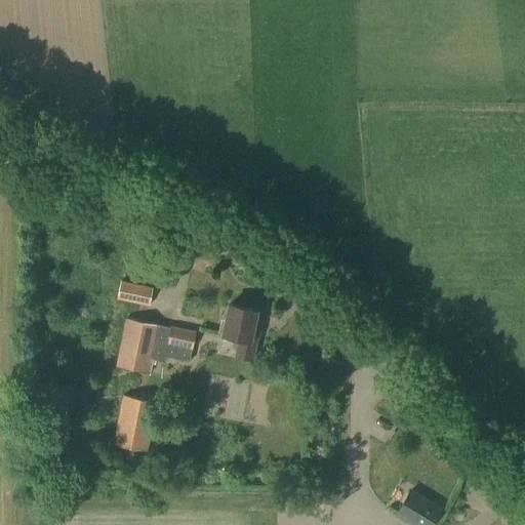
[(150,307),(154,287),(120,281),(117,299),(150,307)]
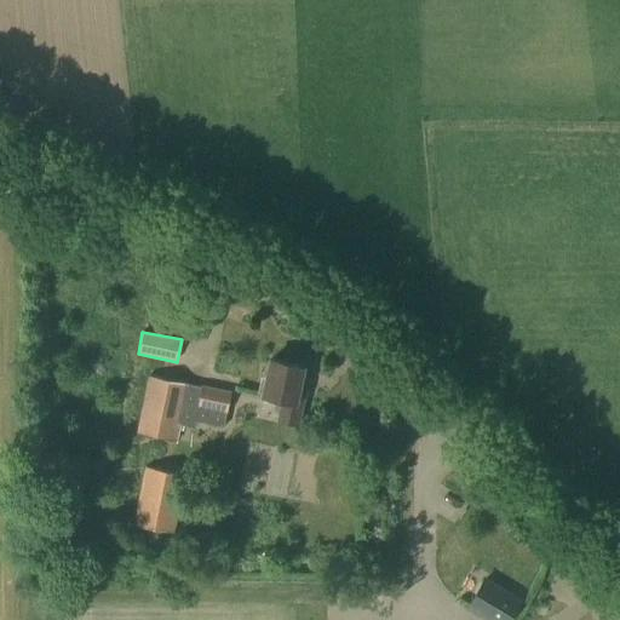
[(297,425),(304,386),(298,385),(302,367),(269,361),(262,397),(281,401),(277,422),(297,425)]
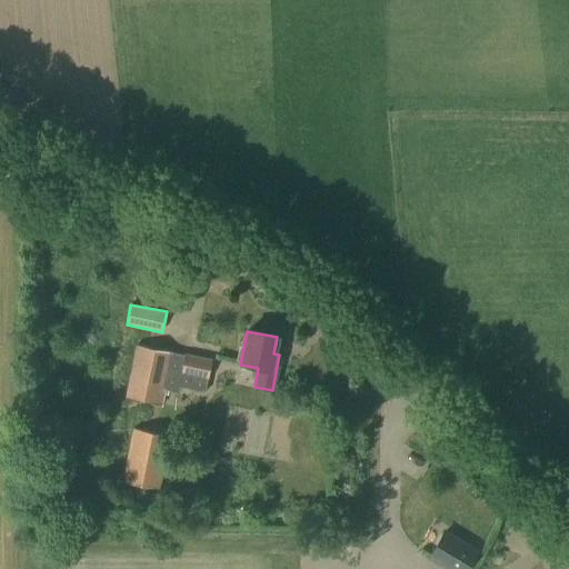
[(205,392),(211,359),(136,345),(126,398),(170,407),(173,392),(179,393),(180,388),(205,392)]
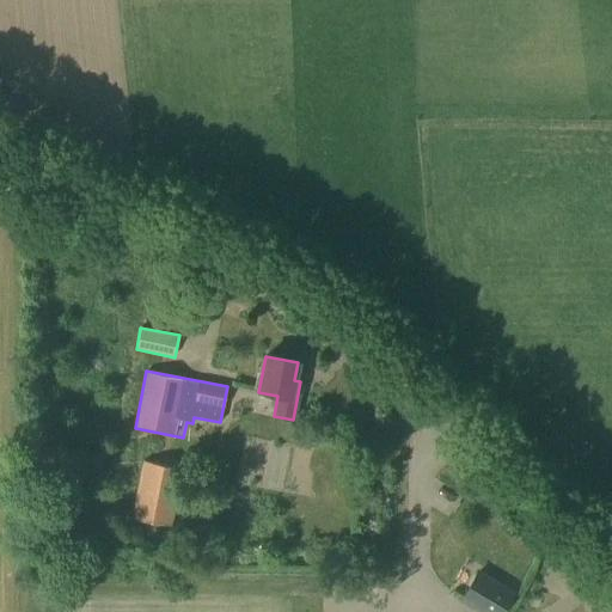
[(172,526),(184,467),(144,459),(132,518),(172,526)]
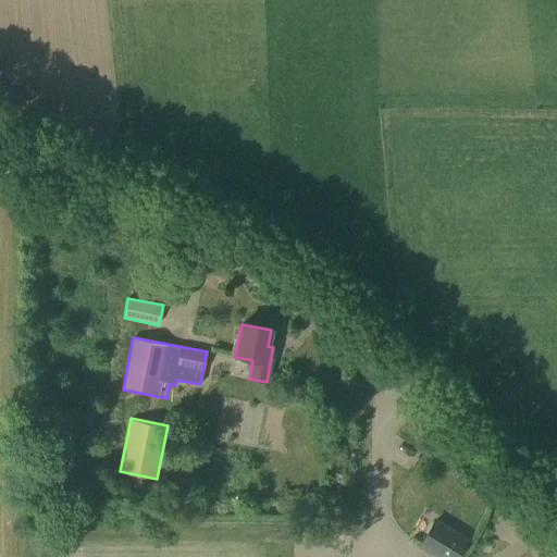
[(441,556),(455,556),(467,539),(434,520),(420,544),(441,556)]
